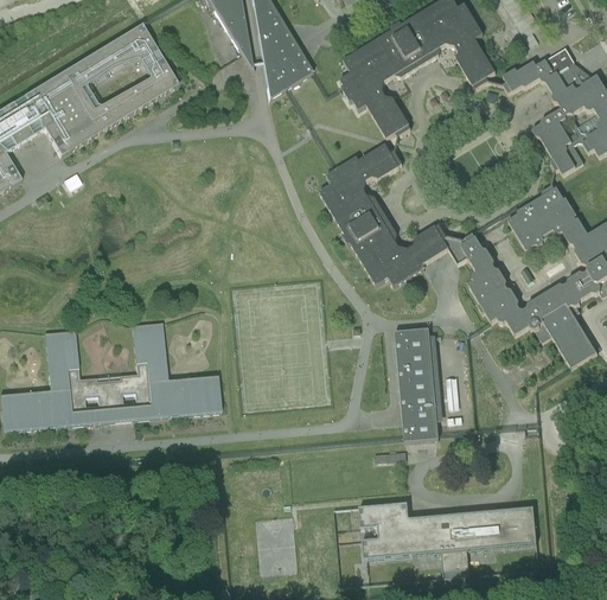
[(205,0),(250,72),(249,66),(236,0),(205,0)]
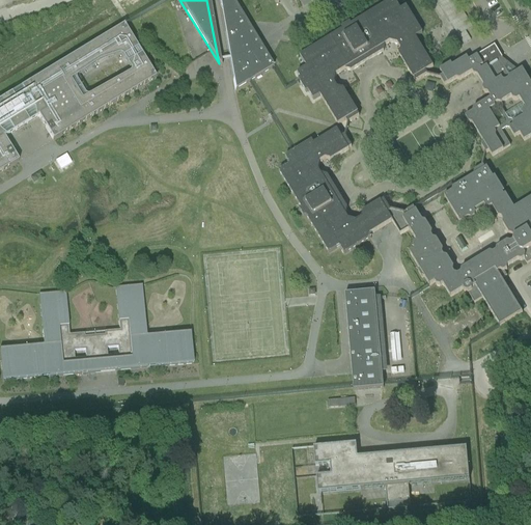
[(272,62),(232,0),(217,0),(228,56),(233,86),(248,77),(272,62)]
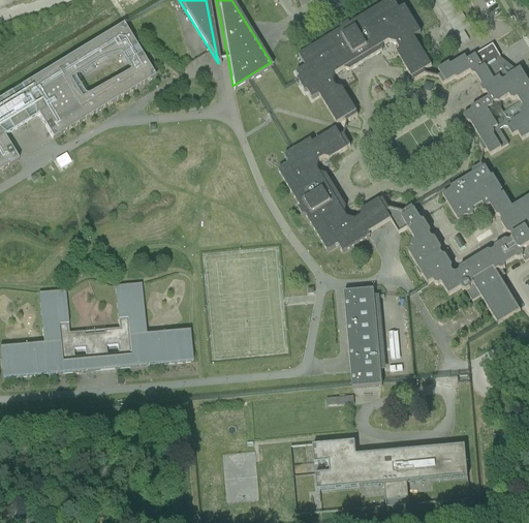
[(344,115),(346,118),(358,111),(355,108),(356,106),(341,83),(340,84),(336,83),(333,78),(335,69),(344,64),(349,66),(381,45),(383,40),(382,40),(387,37),(396,38),(399,43),(398,49),(397,50),(411,73),(412,73),(414,75),(426,69),(424,66),(431,61),(413,32),(421,28),(414,19),(404,2),(399,5),(396,0),(381,0),(349,20),(348,18),(340,23),(341,25),(329,32),(298,51),(304,60),(294,65),(299,73),(297,74),(305,87),(307,86),(312,94),(318,90),(337,119),(344,115)]
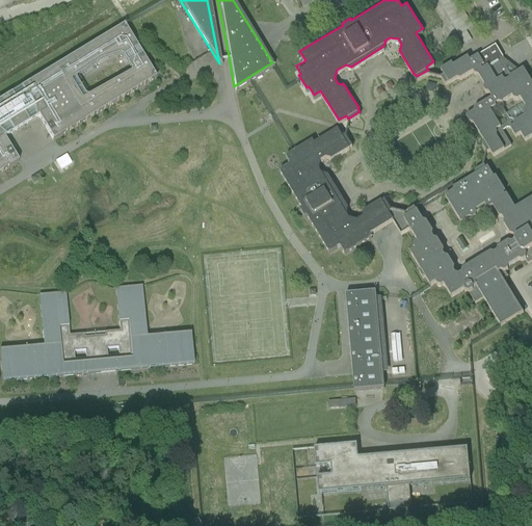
[(441,0),(463,38),(471,34),(466,26),(473,22),(459,0),(441,0)]
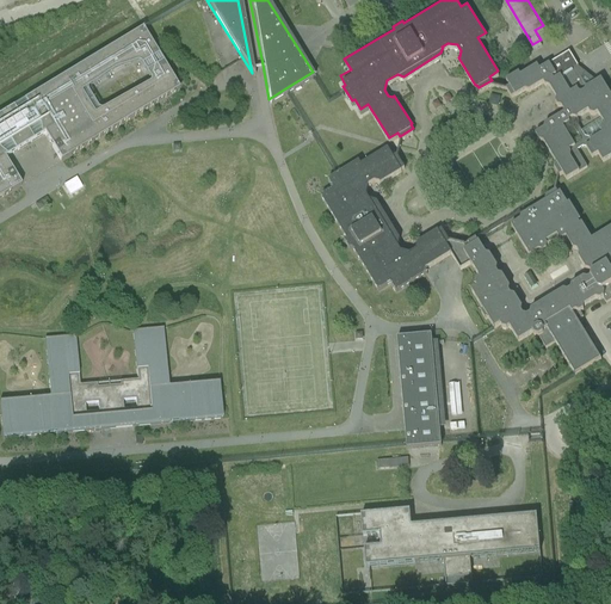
[(0,108),(0,191),(22,179),(5,152),(43,128),(61,155),(179,82),(142,23),(0,108)]
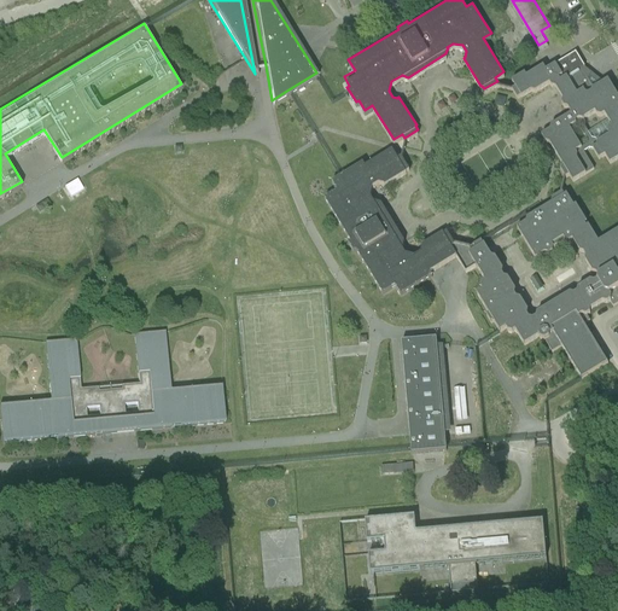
[(569,51),(554,59),(555,59),(546,65),(543,60),(526,71),(524,68),(511,76),(514,82),(512,83),(517,93),(520,91),(522,92),(531,86),(535,87),(549,79),(551,81),(552,81),(555,82),(558,86),(563,93),(561,98),(564,102),(567,103),(570,106),(570,109),(551,121),(549,124),(541,129),(546,137),(549,138),(561,158),(560,162),(560,163),(565,173),(569,170),(572,176),(594,163),(583,146),(589,143),(592,144),(599,153),(605,150),(610,158),(617,152),(617,92),(607,74),(602,77),(602,76),(599,79),(596,77),(598,75),(596,74),(593,70),(592,73),(588,70),(586,71),(581,63),(584,62),(582,57),(576,47),(575,46),(569,51)]
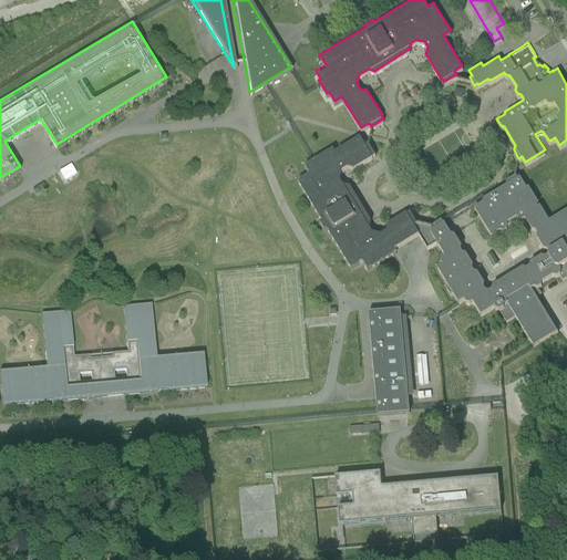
[(413,221),(416,220),(410,207),(406,209),(405,209),(387,220),(387,221),(385,227),(380,230),(371,228),(368,223),(369,223),(370,217),(349,182),(343,180),(342,180),(339,175),(341,167),(347,164),(352,165),(352,166),(372,154),(375,152),(368,140),(364,141),(359,133),(334,148),(332,145),(311,158),(303,163),(309,170),(297,177),(321,217),(319,218),(325,227),(327,225),(334,238),(351,265),(362,258),(367,266),(395,248),(393,246),(419,230),(413,221)]
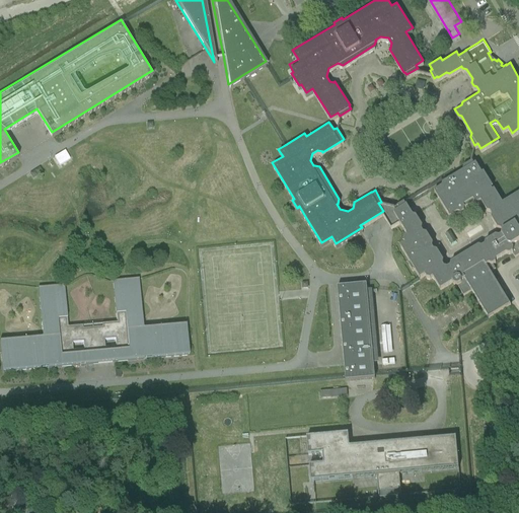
[(65,146),(54,152),(59,160),(69,154),(65,146)]
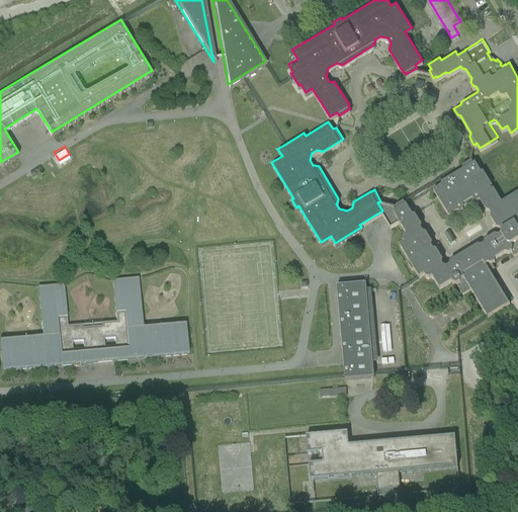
[(440,182),(433,186),(448,211),(456,207),(459,208),(462,206),(463,202),(473,197),(477,197),(480,196),(486,206),(489,206),(491,209),(490,212),(496,224),(500,224),(501,227),(500,230),(498,232),(495,231),(484,237),(483,240),(481,242),(478,241),(466,248),(465,251),(463,252),(460,252),(449,258),(448,261),(446,263),(443,262),(441,259),(442,256),(436,246),(432,245),(431,242),(432,239),(425,229),(422,228),(421,225),(421,222),(415,211),(412,210),(406,200),(405,200),(403,197),(393,203),(395,206),(393,208),(400,220),(406,231),(404,232),(403,236),(404,239),(399,242),(410,259),(408,260),(411,266),(413,264),(419,273),(424,270),(425,273),(429,274),(432,272),(439,284),(451,277),(453,280),(456,280),(462,290),(469,285),(487,314),(509,300),(489,267),(494,264),(492,259),(494,258),(495,254),(505,249),(508,249),(511,248),(514,252),(517,249),(517,187),(501,197),(493,184),(491,185),(490,183),(492,182),(483,167),(481,168),(475,158),(472,159),(470,156),(461,162),(462,162),(461,165),(461,166),(462,169),(458,171),(457,169),(441,179),(440,182)]
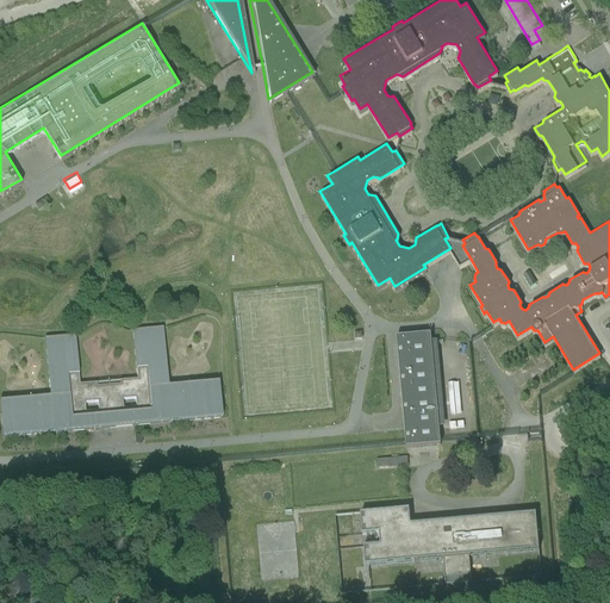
[(224,412),(221,377),(181,380),(182,386),(170,387),(163,323),(134,327),(138,375),(81,381),(76,333),(47,335),(53,399),(41,401),(41,395),(1,399),(5,435),(224,412)]
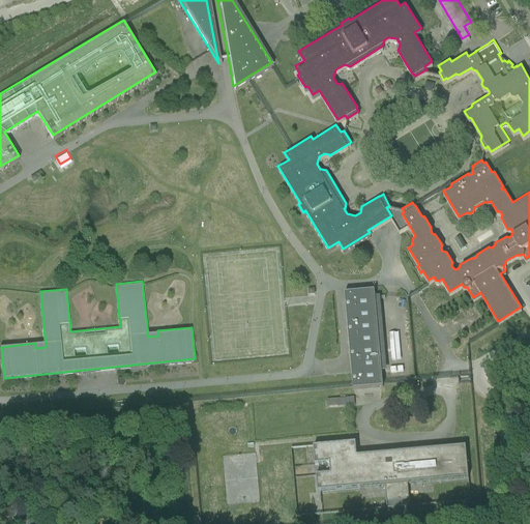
[(374,285),(344,288),(352,384),(382,381),(374,289),(374,285)]
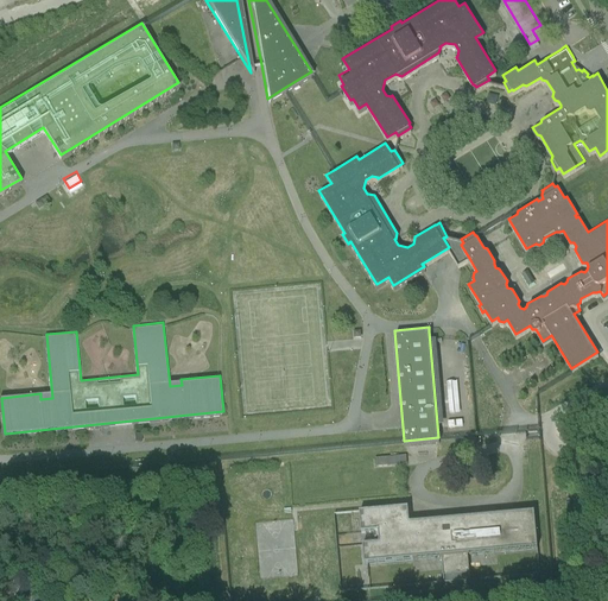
[(386,451),(387,460),(406,459),(405,450),(386,451)]
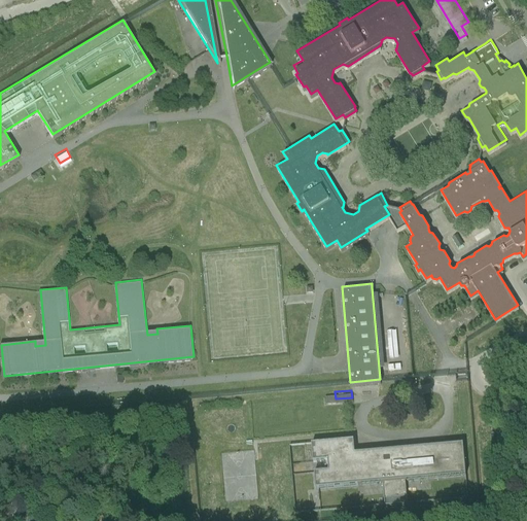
[(353,436),(311,440),(313,457),(327,455),(328,466),(314,469),(315,484),(386,478),(387,493),(388,492),(410,490),(411,490),(409,476),(465,471),(462,440),(354,449),(353,436)]
